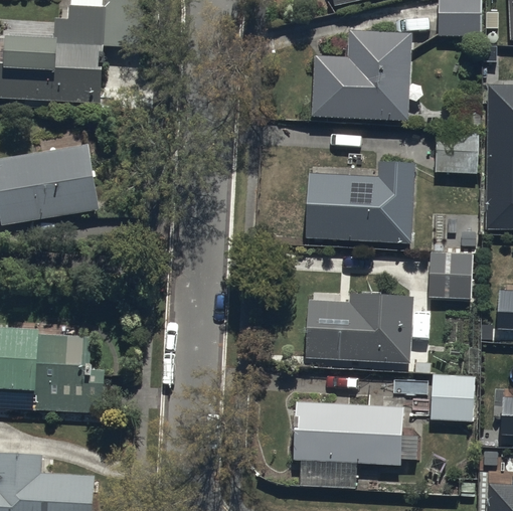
[(102,0),(102,5),(56,3),(54,34),(0,31),(0,96),(101,102),(104,45),(143,45),(143,0),(102,0)]
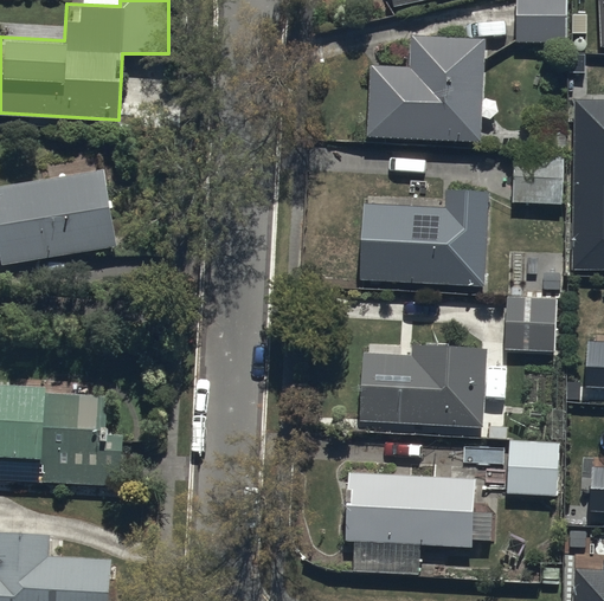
[(515,0),(516,41),(565,40),(565,0),(515,0)]
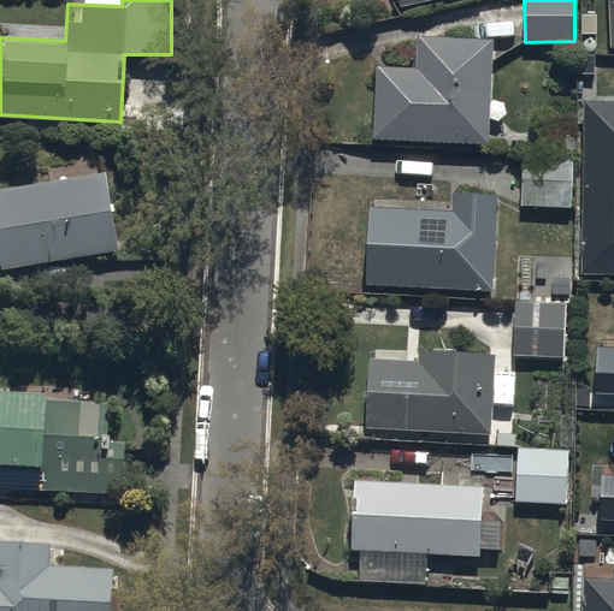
[(489,142),(494,39),(417,35),(415,66),(376,65),(373,137),(413,138),(413,140),(489,142)]
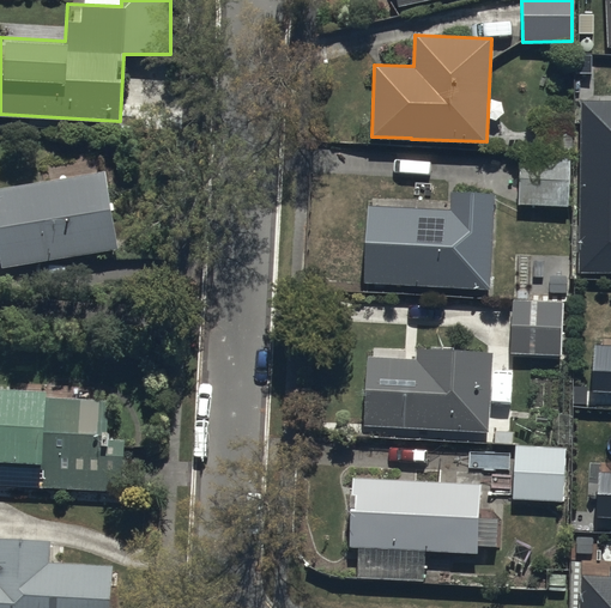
[(610,101),(578,101),(575,273),(610,273),(610,101)]
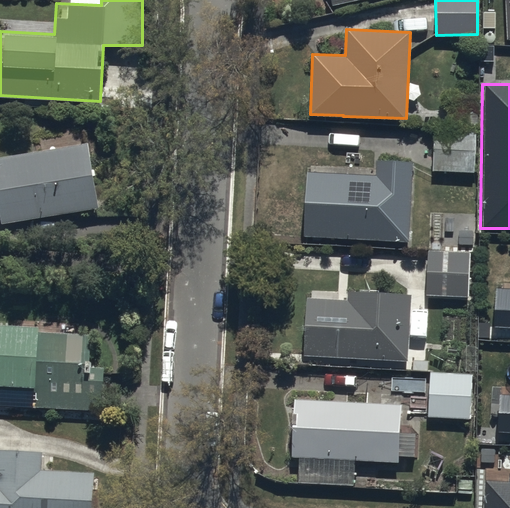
[(433,127),(431,170),(473,171),(475,129),(433,127)]
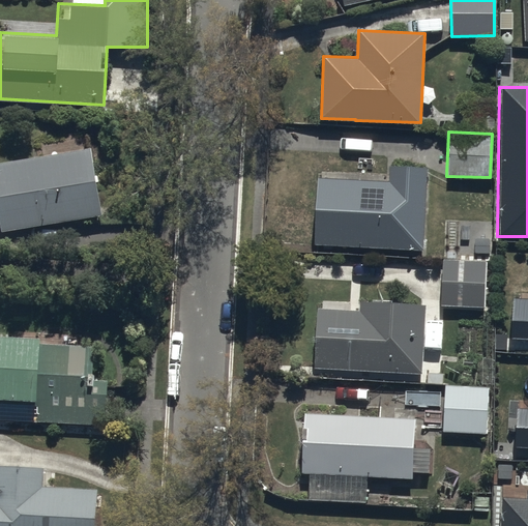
[(0,225),(1,231),(103,214),(91,146),(0,161),(0,225)]
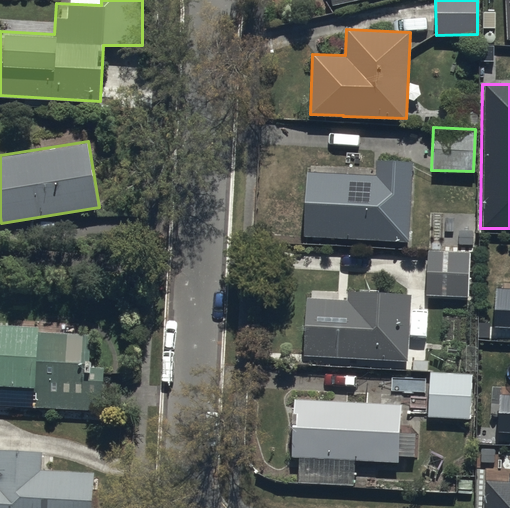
[(412,176),(410,176),(410,163),(375,162),(375,174),(305,171),(302,236),(409,241),(412,176)]
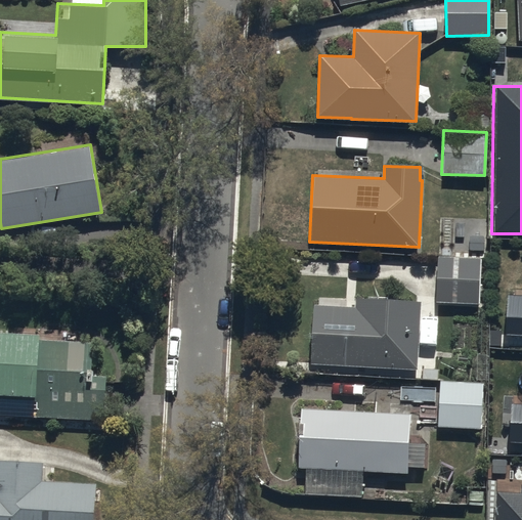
[(436,257),(435,300),(478,301),(480,259),(436,257)]
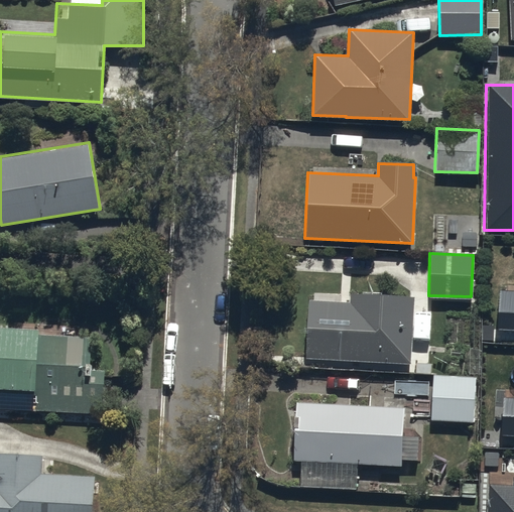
[(513,290),(499,290),(497,338),(513,338),(513,290)]
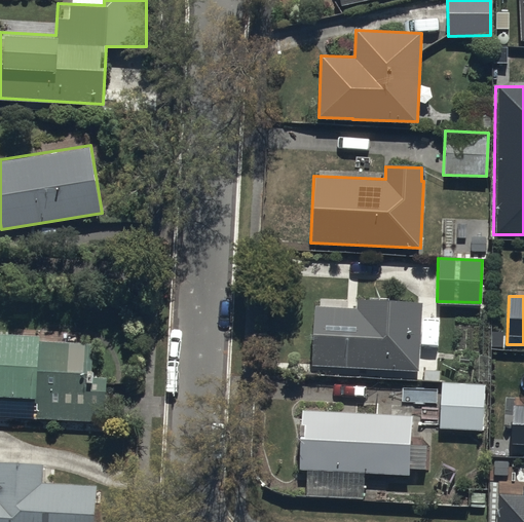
[(357,301),(357,307),(315,305),(312,368),(419,372),(422,310),(420,310),(420,303),(357,301)]
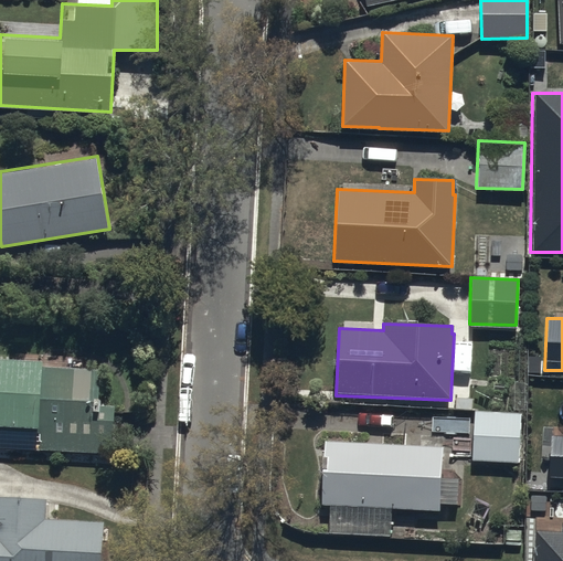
[(115,406),(97,405),(98,369),(0,364),(0,447),(77,451),(113,452),(115,406)]
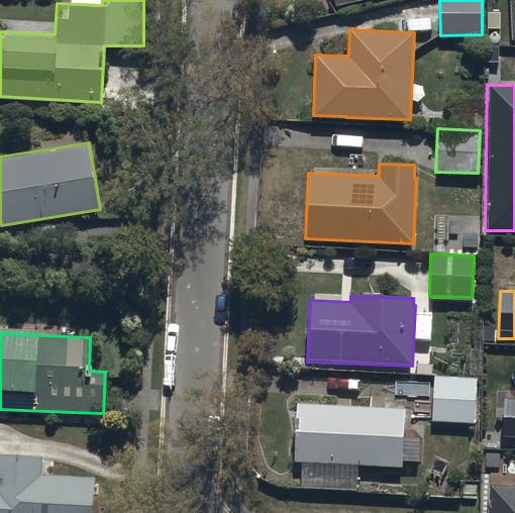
[(477,378),(431,377),(430,419),(476,420),(477,378)]
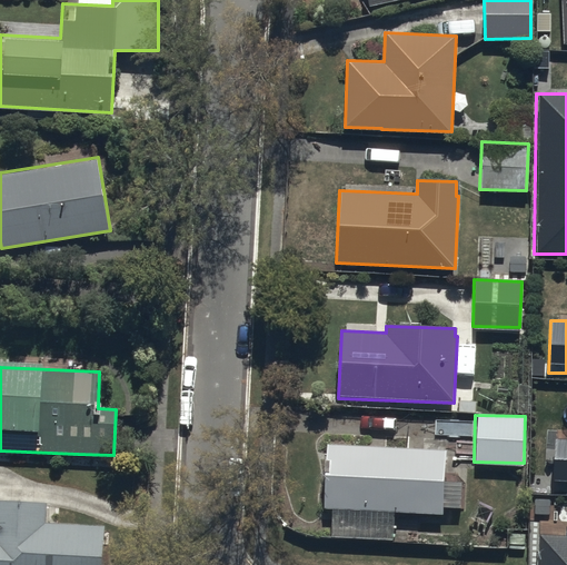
[(566,444),(555,444),(553,481),(566,481),(566,444)]
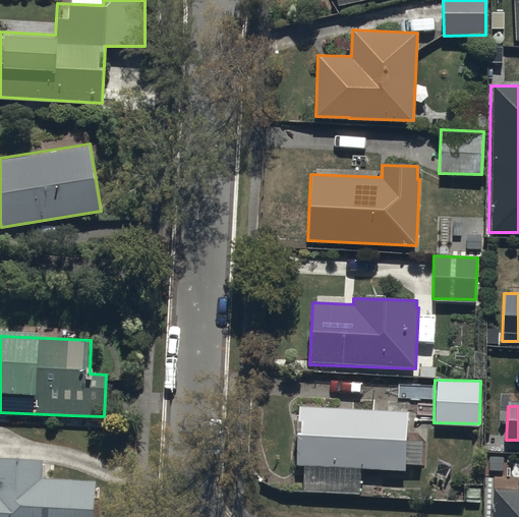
[(405,470),(407,411),(298,407),(296,466),(405,470)]
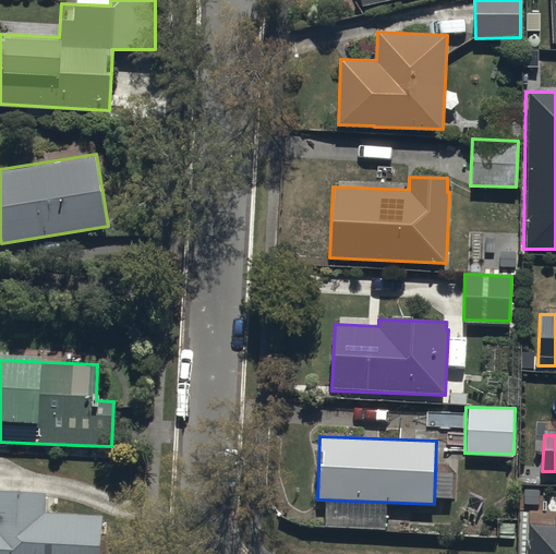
[(100,553),(101,517),(46,515),(47,495),(0,493),(0,553),(100,553)]
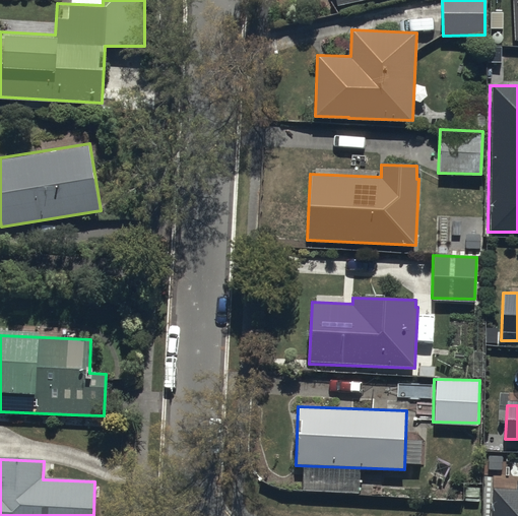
[(517,515),(517,481),(491,480),(489,515),(517,515)]
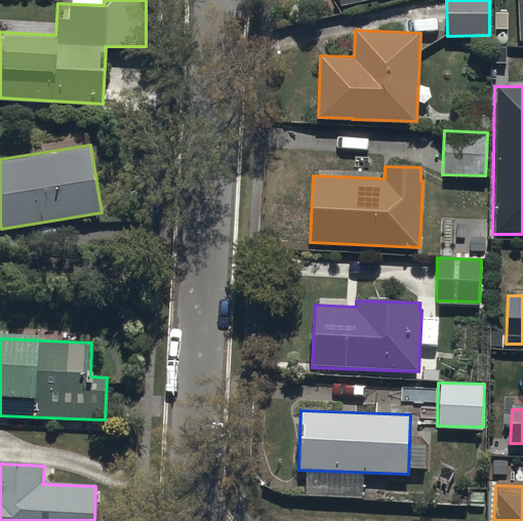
All buildings are outlined.
